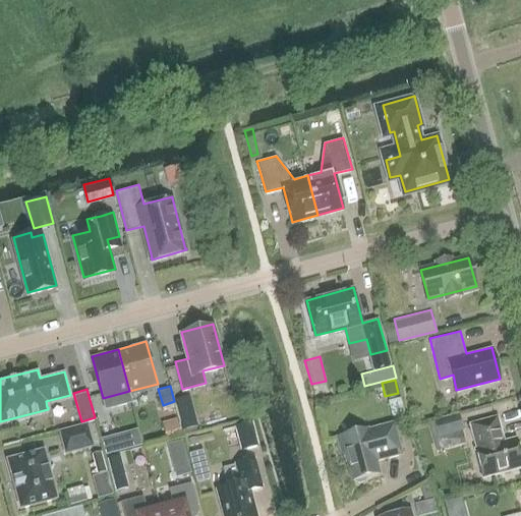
[(183,426),(197,423),(189,394),(175,397),(183,426)]
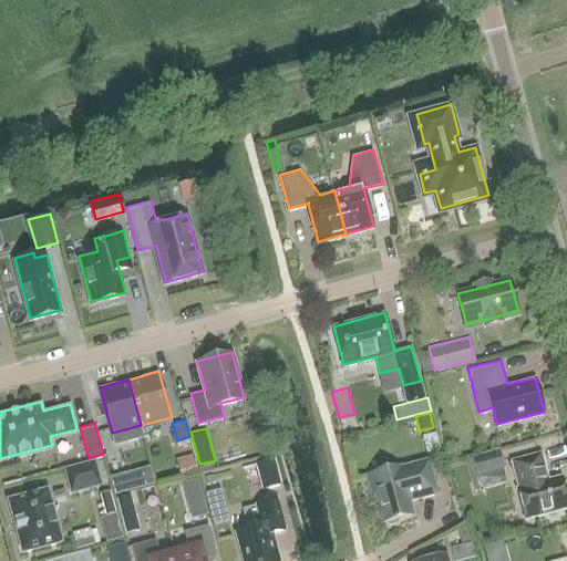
[(117,456),(113,439),(100,443),(105,459),(117,456)]
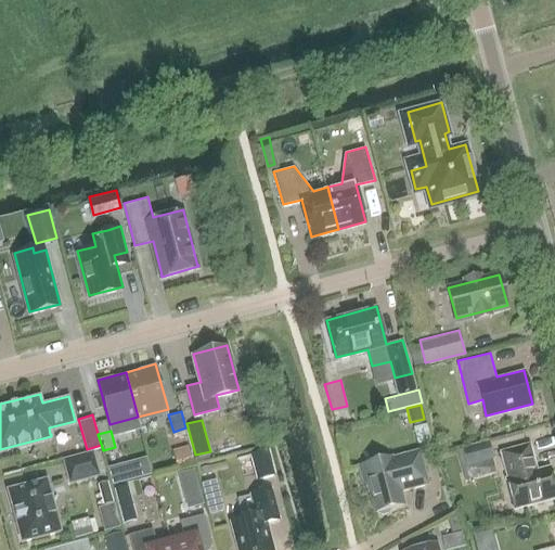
[(493,456),(489,437),(462,445),(466,462),(493,456)]
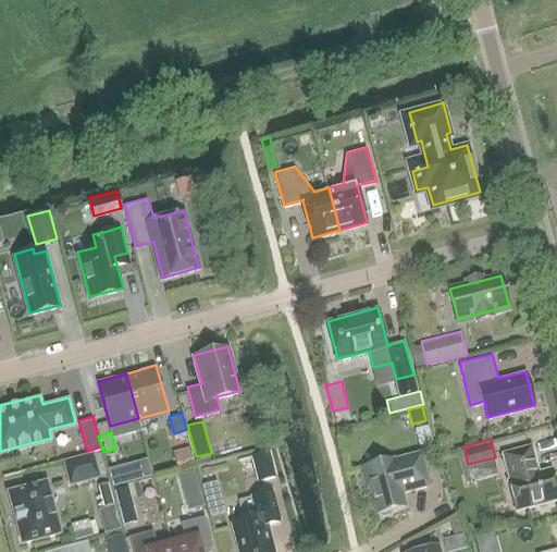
[(177,465),(195,461),(190,443),(173,449),(177,465)]
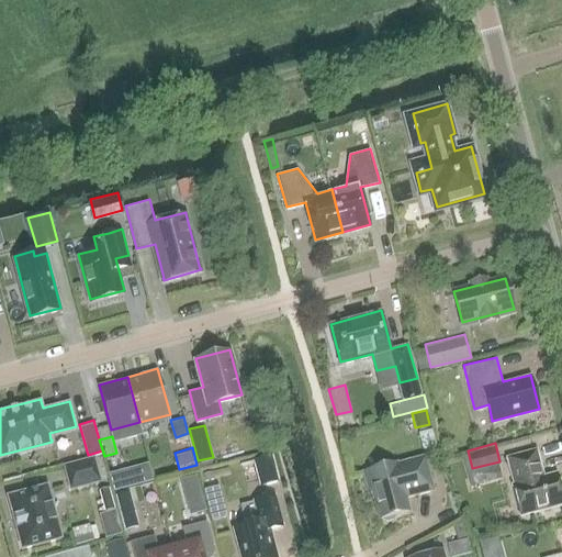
[(561,502),(561,498),(555,471),(542,475),(536,448),(506,456),(514,482),(512,482),(519,513),(561,502)]
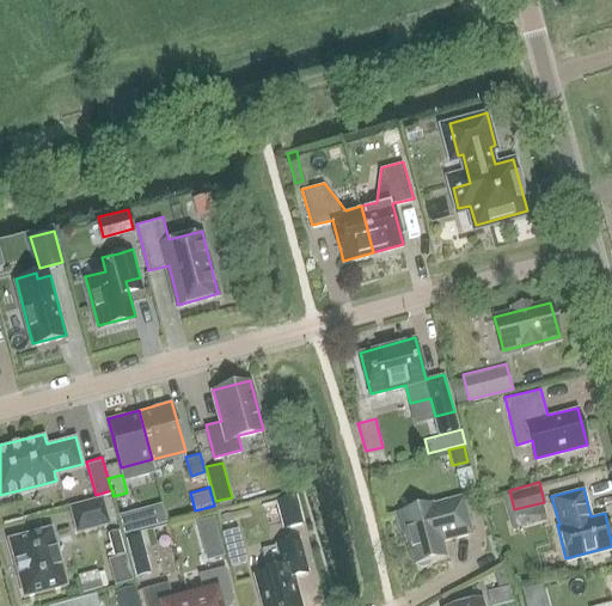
[(304,521),(295,491),(275,497),(283,527),(304,521)]
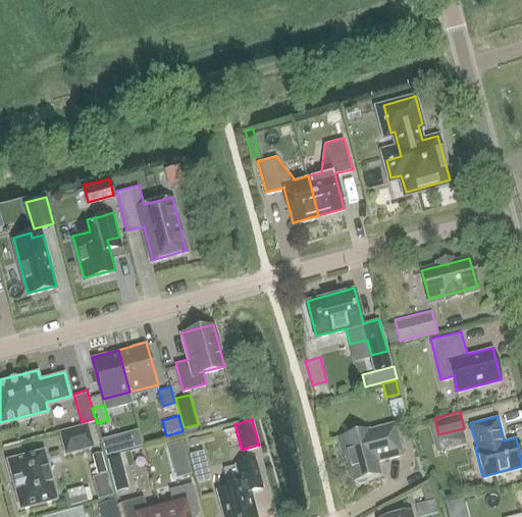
[(89,422),(58,429),(64,452),(97,445),(89,422)]
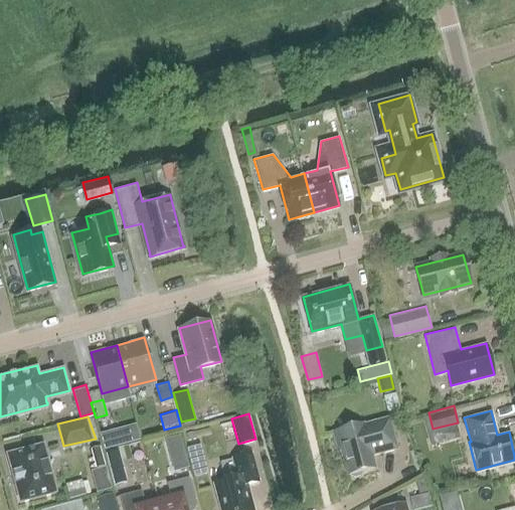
[(363,421),(333,430),(338,449),(341,449),(347,473),(349,472),(354,475),(360,473),(362,468),(374,465),(371,453),(396,446),(388,416),(363,422),(363,421)]
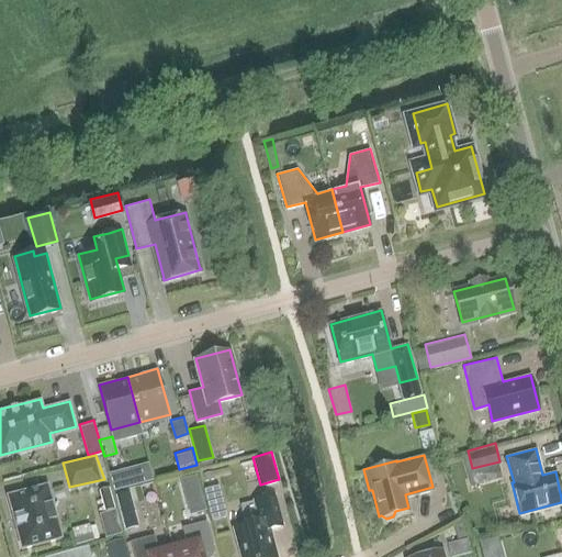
[(133,482),(128,466),(109,471),(113,488),(133,482)]
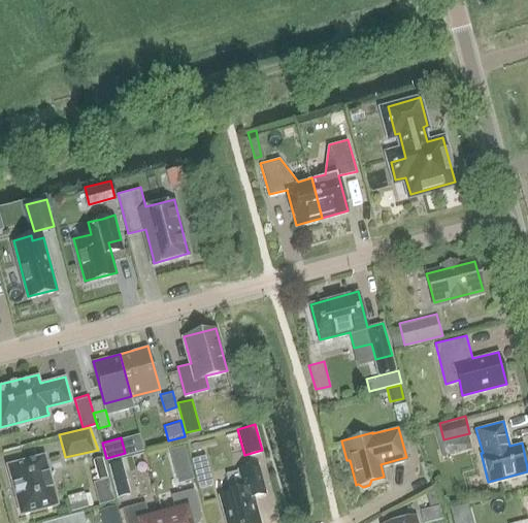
[(185,444),(169,448),(172,461),(188,457),(185,444)]
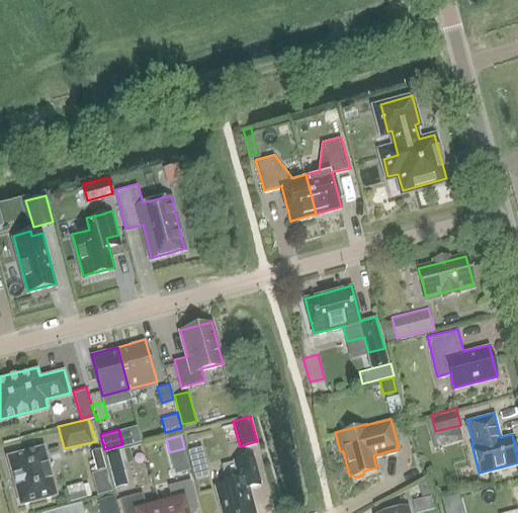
[(56,494),(44,445),(7,455),(20,503),(56,494)]
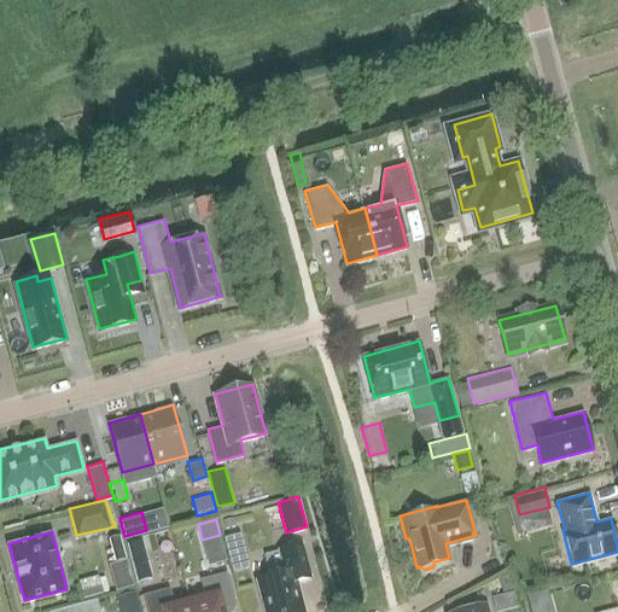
[(233,569),(250,564),(240,531),(225,536),(233,569)]
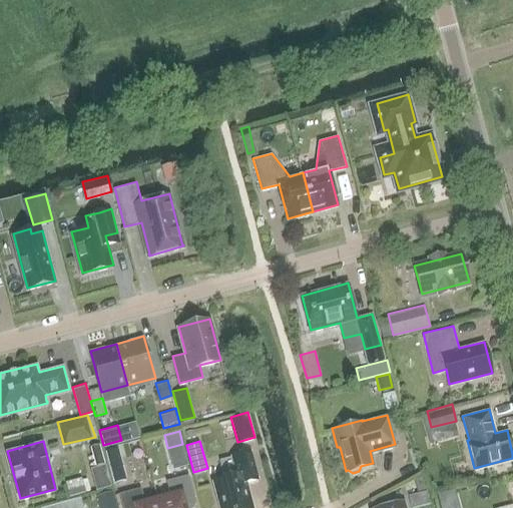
[(96,466),(104,464),(99,443),(91,445),(96,466)]
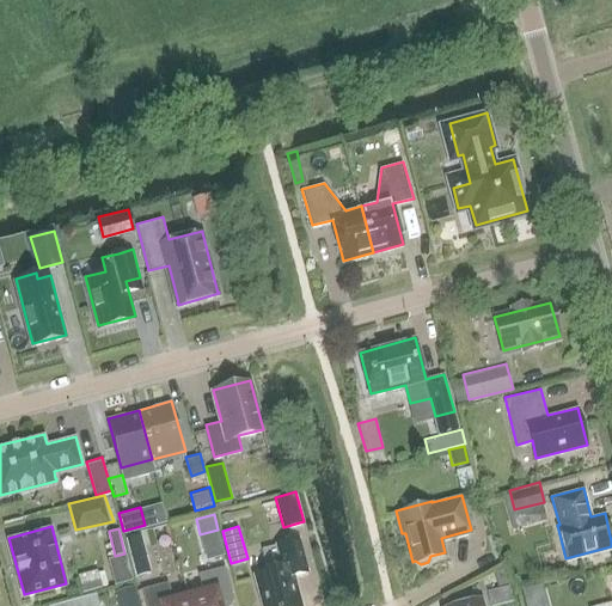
[(127,537),(136,574),(151,570),(141,533),(127,537)]
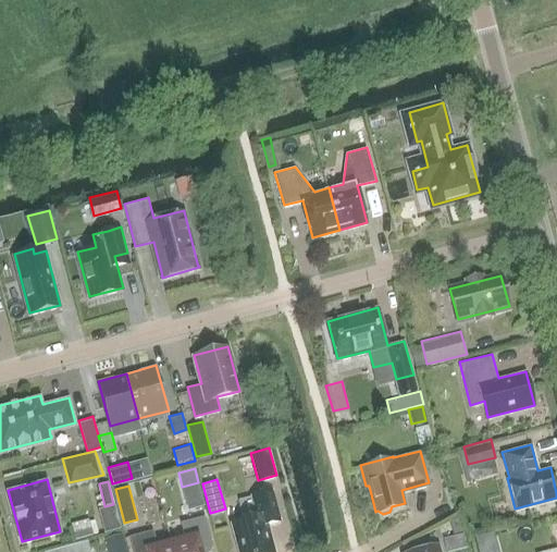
[(244,518),(231,522),(238,551),(275,551),(267,522),(280,518),(272,488),(238,498),(244,518)]
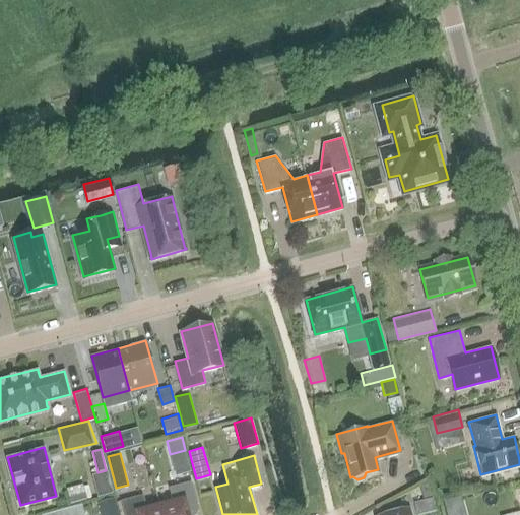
[(188,514),(187,511),(199,508),(191,479),(169,486),(173,502),(160,505),(163,514),(188,514)]
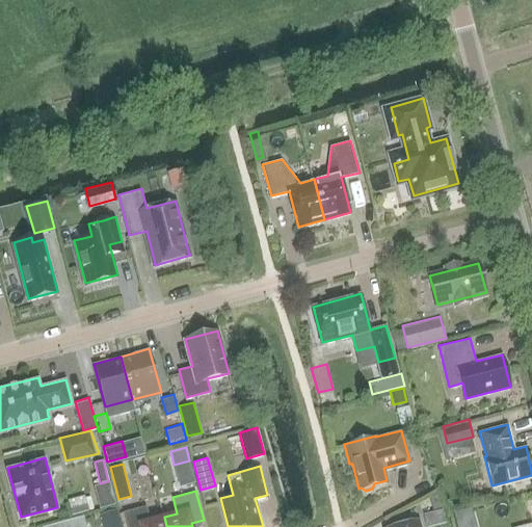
[(71,496),(73,508),(86,505),(84,494),(71,496)]
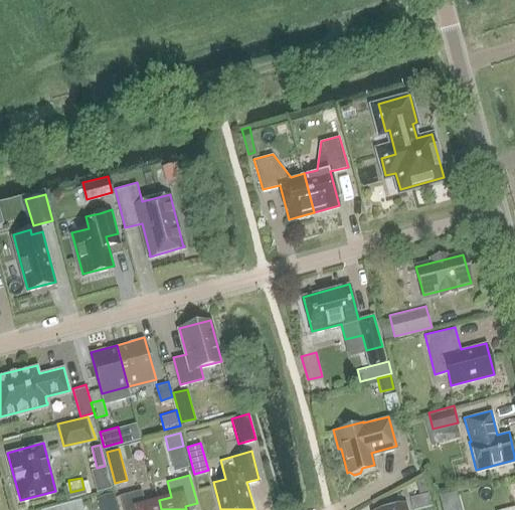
[(161,509),(159,500),(146,503),(142,488),(120,494),(123,509),(161,509)]
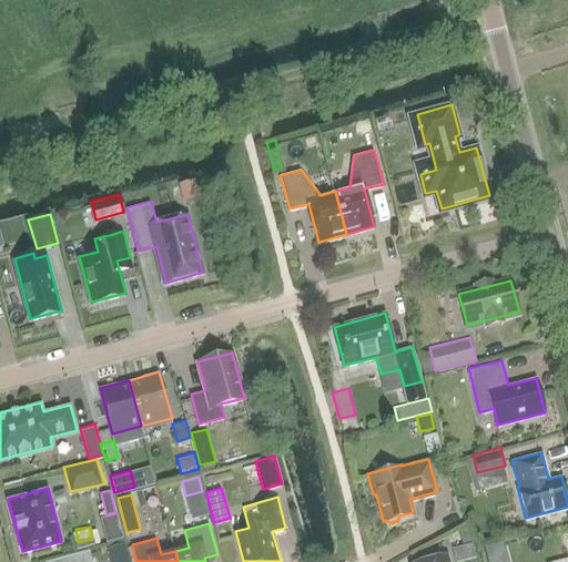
[(504,538),(484,542),(487,554),(507,550),(504,538)]
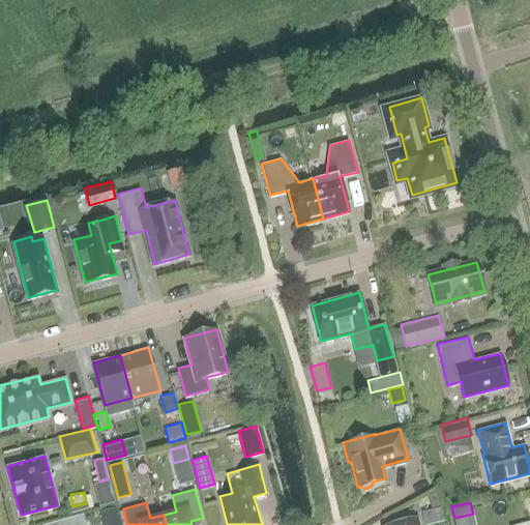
[(443,519),(440,505),(421,511),(424,523),(443,519)]
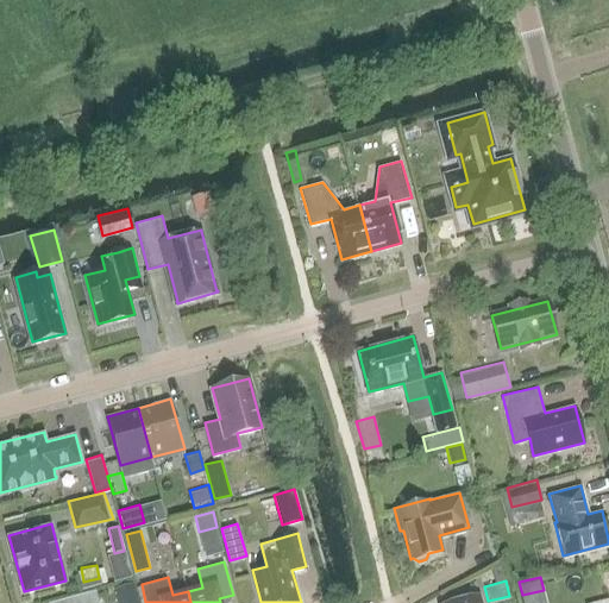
[(138,602),(133,582),(115,586),(119,602),(138,602)]
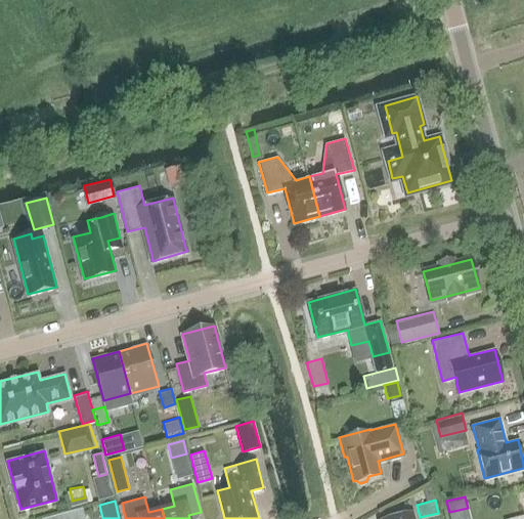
[(85,518),(82,506),(55,514),(56,518),(85,518)]
